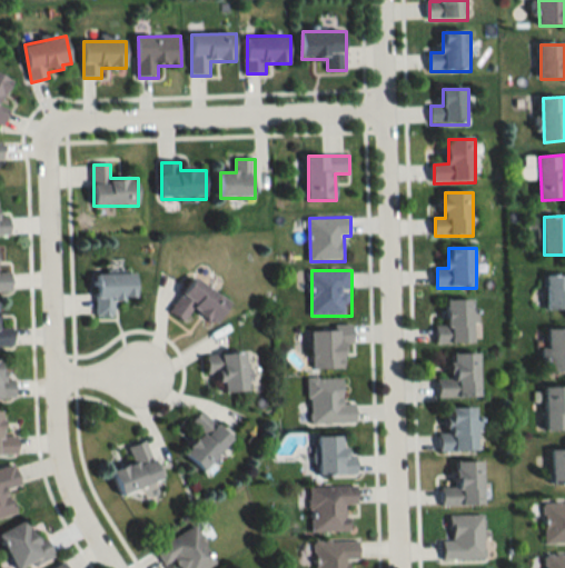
[(137,299),(137,275),(98,275),(98,317),(117,317),(117,299),(137,299)]
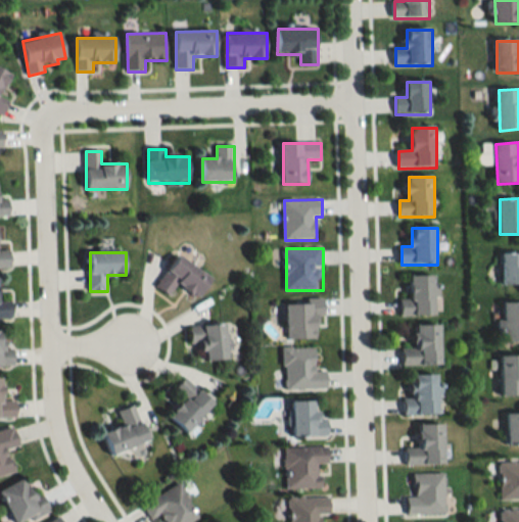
[(504,285),(518,284),(518,252),(504,252),(504,285)]
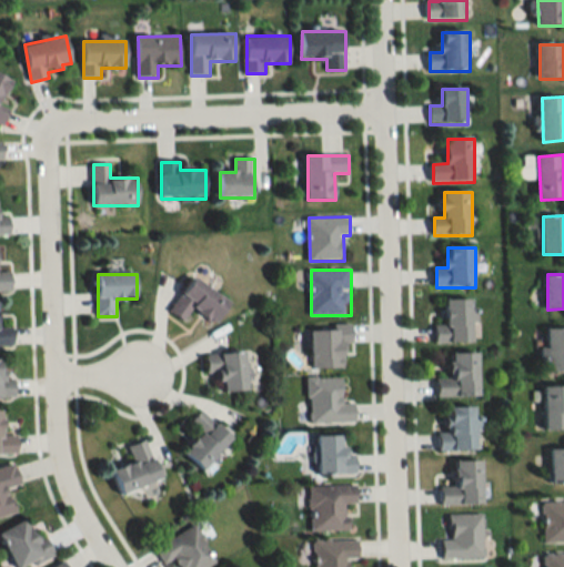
[(171,312),(187,322),(195,309),(217,323),(231,302),(193,277),(171,312)]
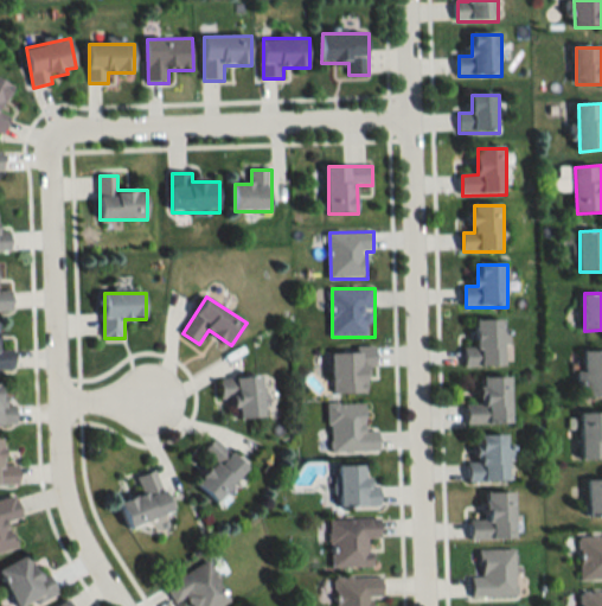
[(508,320),(478,320),(478,348),(467,348),(468,368),(510,368),(508,320)]
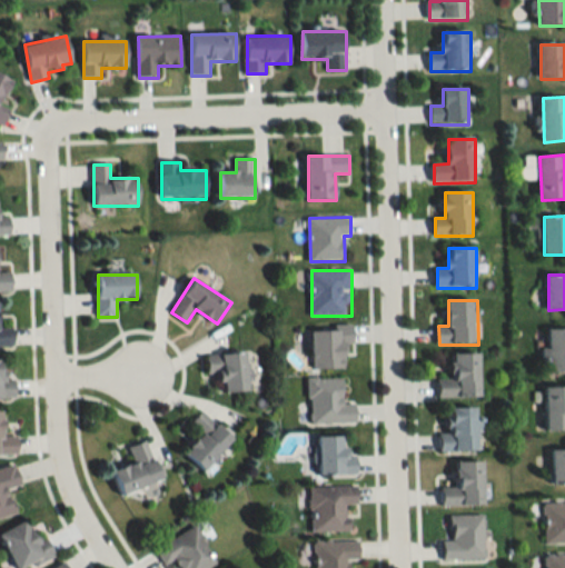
[(347,346),(355,346),(355,327),(314,327),(314,369),(347,369),(347,346)]
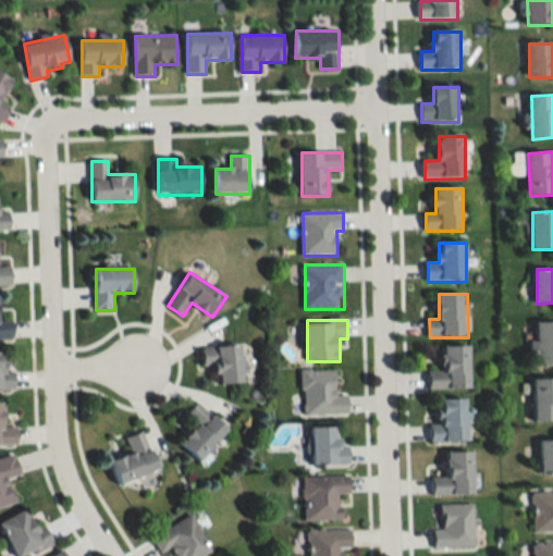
[(539,366),(552,366),(552,322),(539,322),(539,366)]
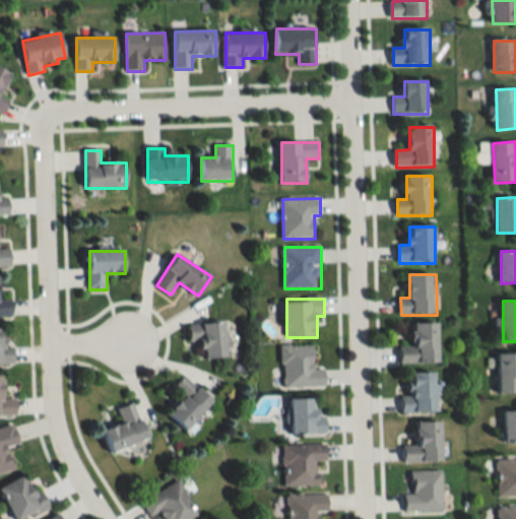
[(204,360),(228,359),(227,324),(189,325),(189,342),(204,342),(204,360)]
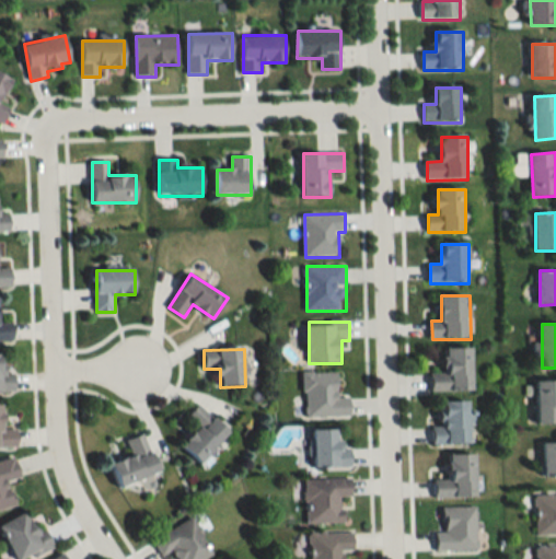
[(448,374),(433,374),(433,392),(474,392),(474,349),(448,349),(448,374)]
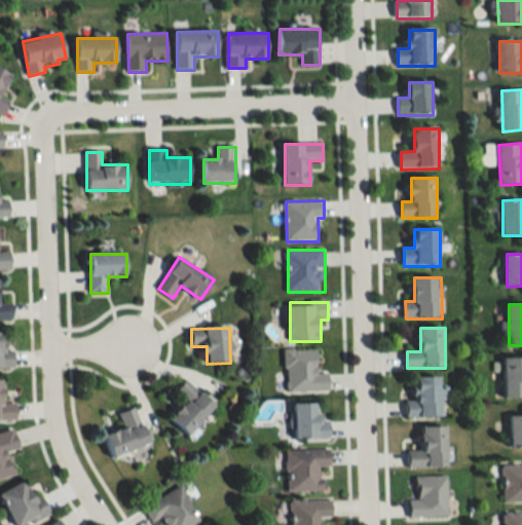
[(331,374),(320,374),(320,350),(287,350),(287,392),(331,392),(331,374)]
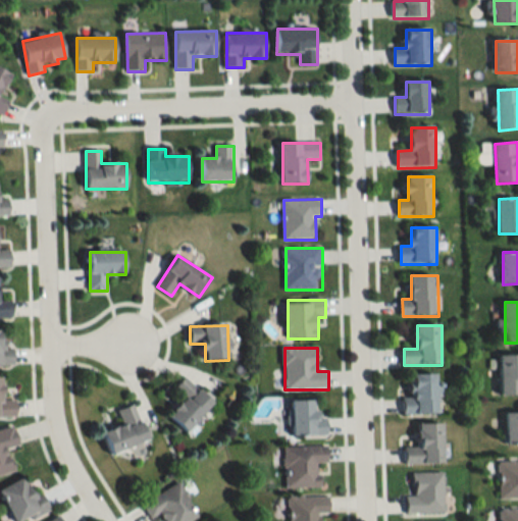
[(502,397),(517,396),(517,356),(502,357),(502,397)]
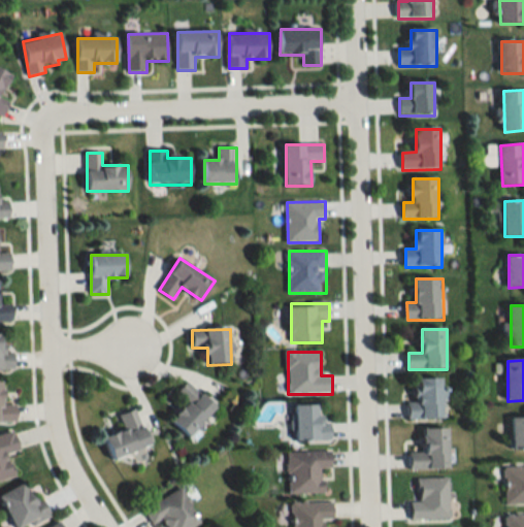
[(411,420),(446,420),(446,380),(420,380),(420,402),(411,402),(411,420)]
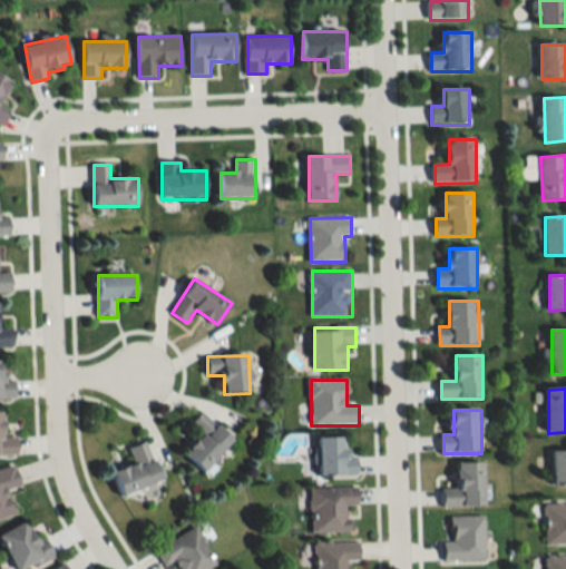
[(186,453),(204,471),(234,441),(204,412),(191,425),(202,437),(186,453)]
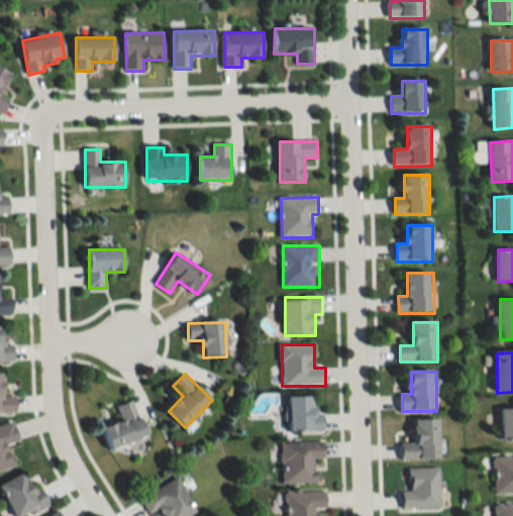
[(290,433),(326,433),(326,414),(314,414),(314,397),(290,397),(290,433)]
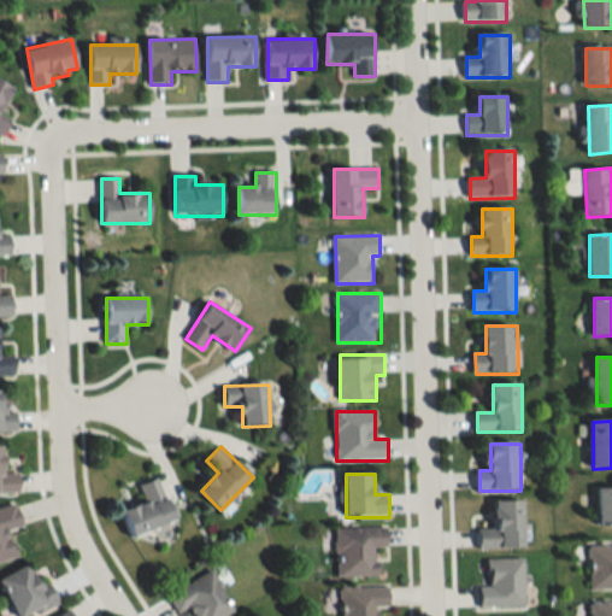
[(140,486),(146,504),(124,511),(133,538),(176,523),(162,479),(140,486)]
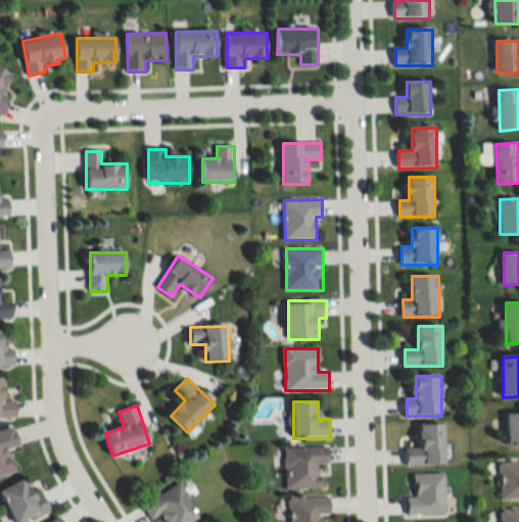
[(509,446),(518,445),(518,415),(509,415),(509,446)]
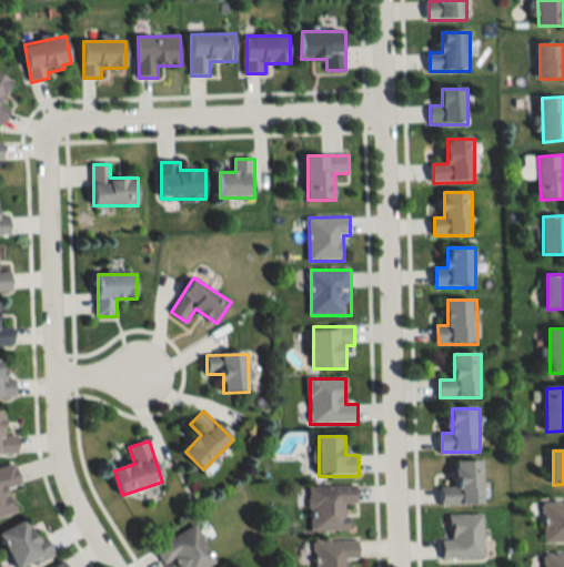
[(457,463),(457,488),(443,488),(443,506),(484,506),(484,463),(457,463)]
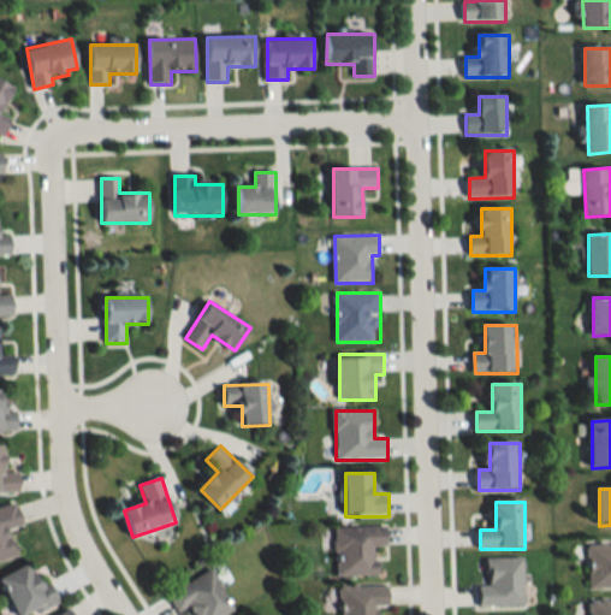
[(337,528),(338,578),(381,577),(381,549),(389,549),(389,527),(337,528)]
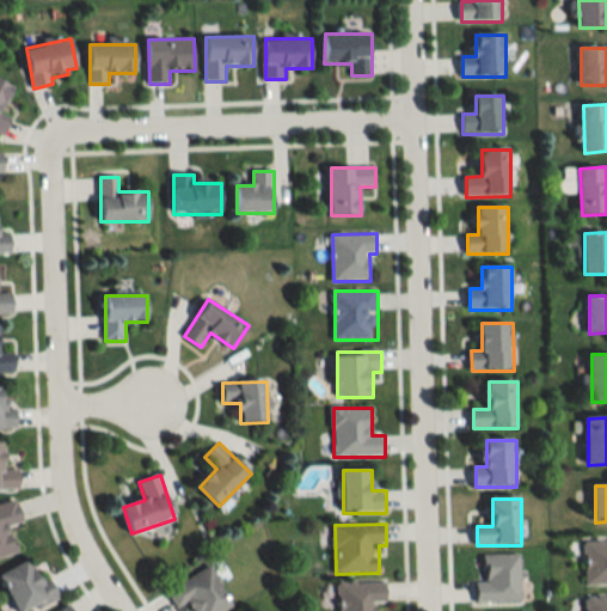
[(606,541),(588,542),(588,587),(606,587),(606,541)]
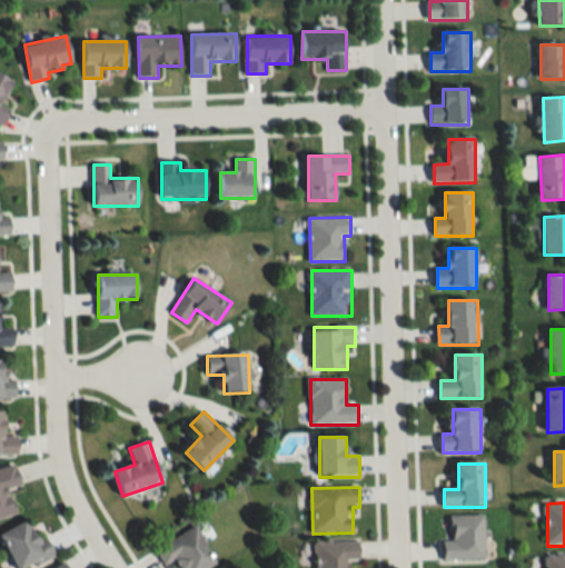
[(487,560),(487,516),(447,516),(447,560),(487,560)]
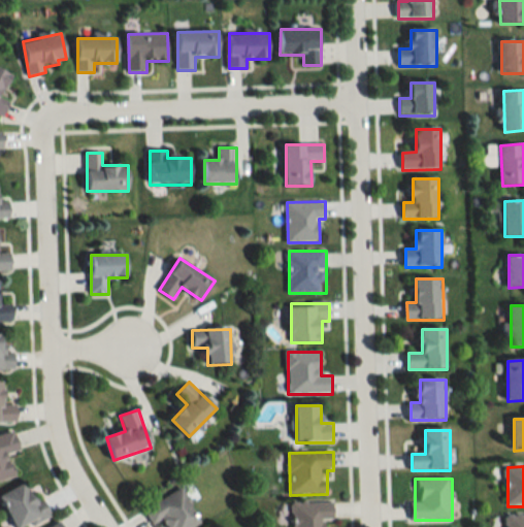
[(1,497),(15,526),(32,526),(53,517),(43,499),(34,503),(25,485),(1,497)]
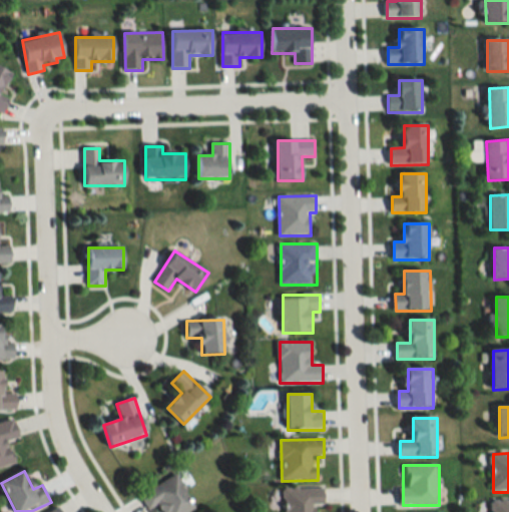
[(192,511),(197,509),(178,475),(140,496),(149,511),(152,511),(160,507),(162,511),(192,511)]
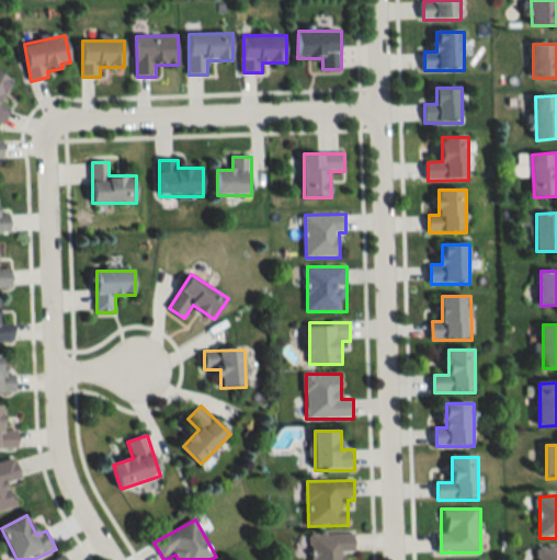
[(345,559),(347,552),(355,552),(355,535),(311,535),(311,559),(345,559)]
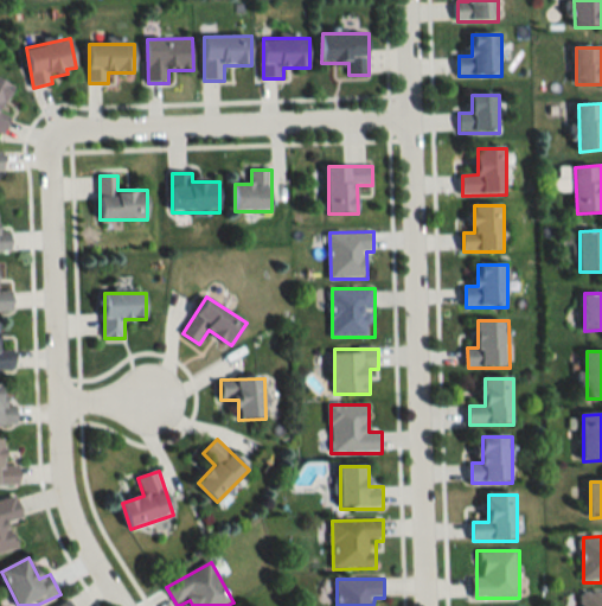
[(601,593),(584,593),(583,605),(601,605),(601,593)]
